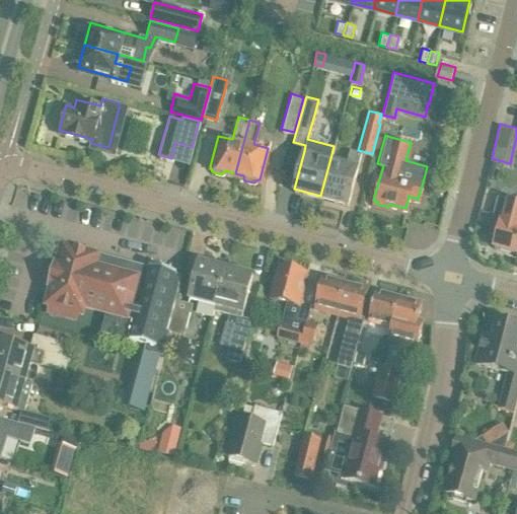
[(330,158),(320,196),(349,203),(359,165),(356,164),(360,151),(349,148),(346,162),(330,158)]
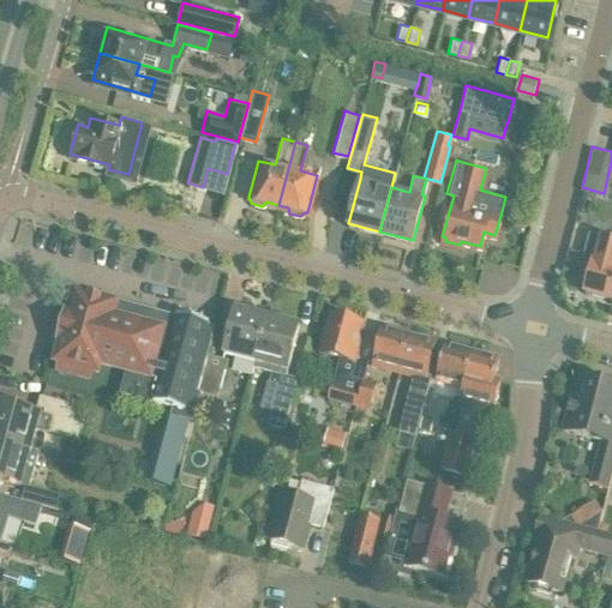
[(589,270),(583,289),(609,295),(611,280),(611,235),(591,230),(581,269),(589,270)]
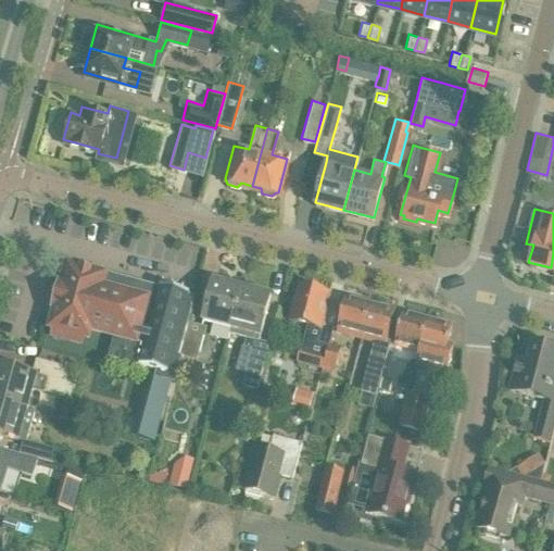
[(103,272),(67,262),(50,324),(86,334),(88,325),(113,332),(106,354),(154,367),(152,375),(168,379),(174,380),(181,352),(188,318),(194,292),(188,290),(188,289),(160,282),(159,283),(106,268),(104,275),(102,275),(103,272)]
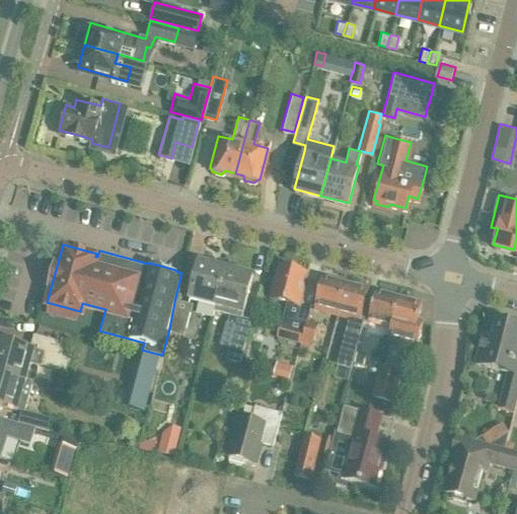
[(226,266),(200,260),(190,297),(200,300),(199,304),(200,308),(203,311),(214,314),(215,309),(226,266)]
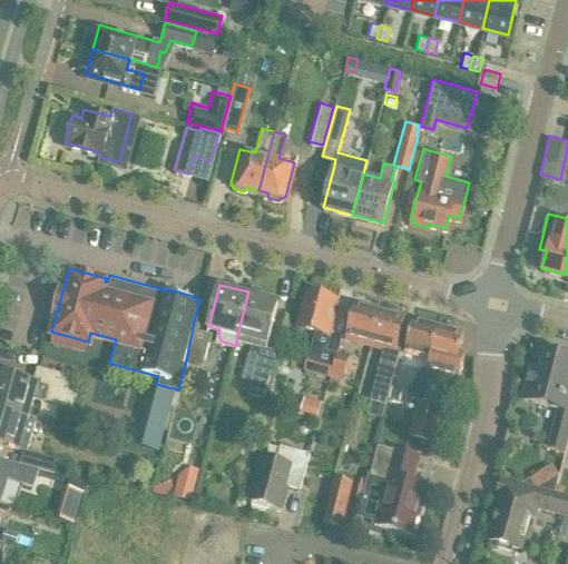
[(309,289),(300,325),(313,329),(306,354),(314,355),(311,368),(331,373),(336,352),(335,352),(325,348),(334,317),(331,316),(336,297),(317,292),(309,289)]
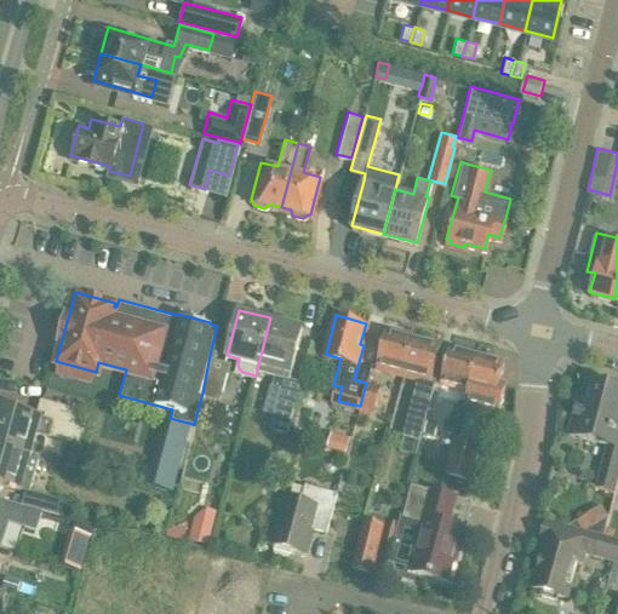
[(290,377),(303,326),(270,317),(257,369),(275,374),(273,384),(282,386),(272,428),(285,430),(287,423),(298,379),(290,377)]
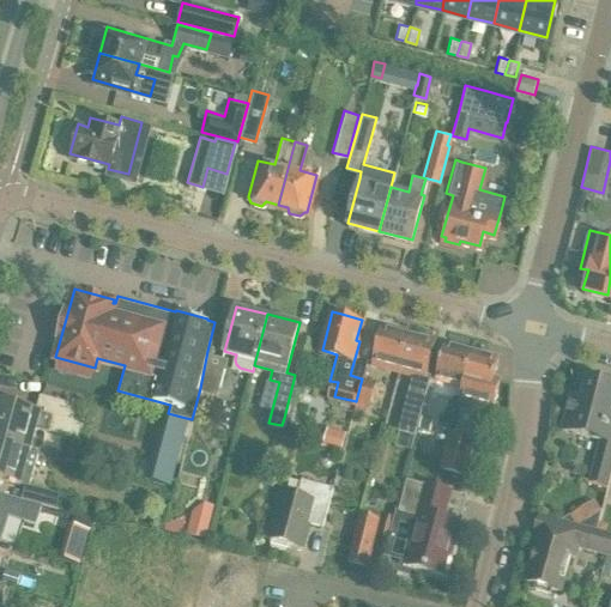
[(398,371),(409,331),(394,326),(393,328),(380,326),(370,364),(398,371)]
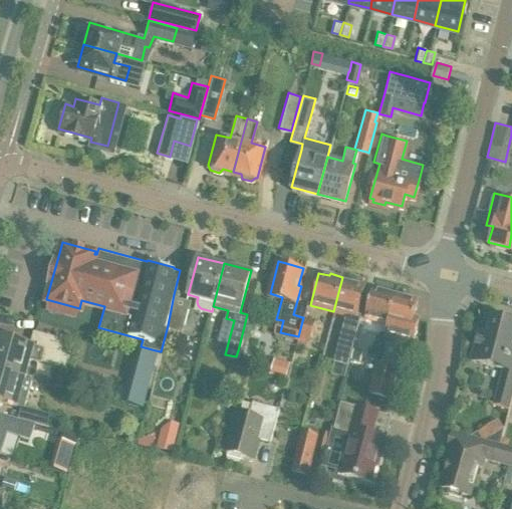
[(352,279),(342,277),(333,311),(343,313),(336,341),(337,342),(334,353),(347,357),(350,345),(351,345),(360,312),(357,311),(364,284),(352,281),(352,279)]
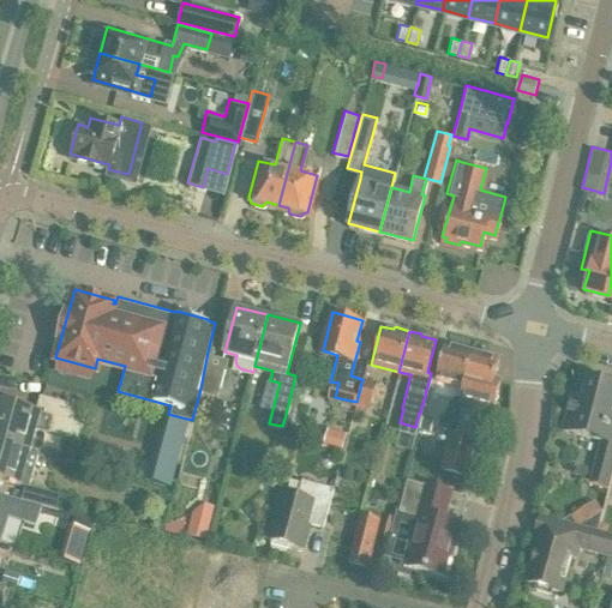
[(437,377),(462,384),(472,347),(456,343),(455,345),(445,343),(437,377)]
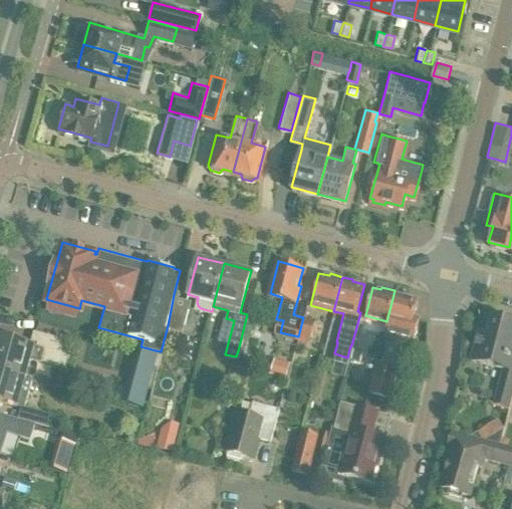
[(418,318),(413,316),(417,298),(406,295),(407,293),(395,290),(387,321),(384,330),(413,338),(418,318)]
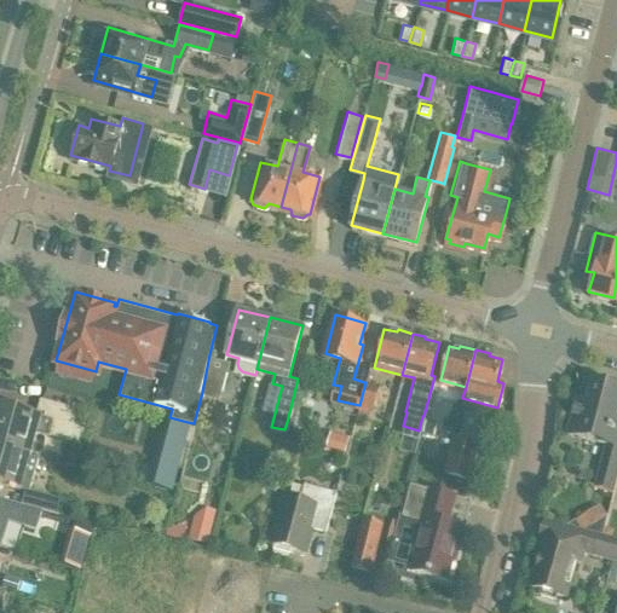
[(228,359),(209,354),(202,392),(218,397),(228,359)]
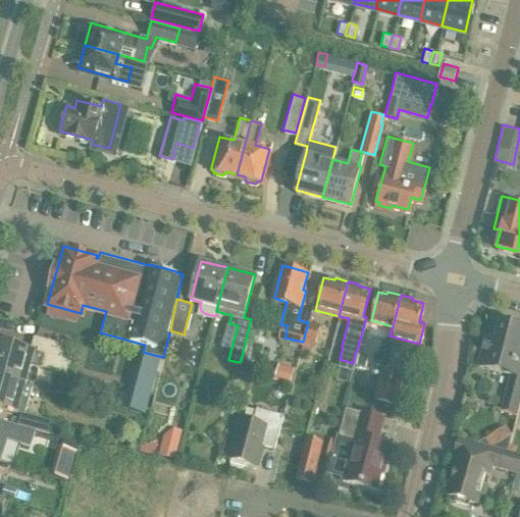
[(303,342),(301,347),(307,349),(308,349),(310,343),(313,344),(319,322),(307,319),(307,322),(308,322),(303,342)]
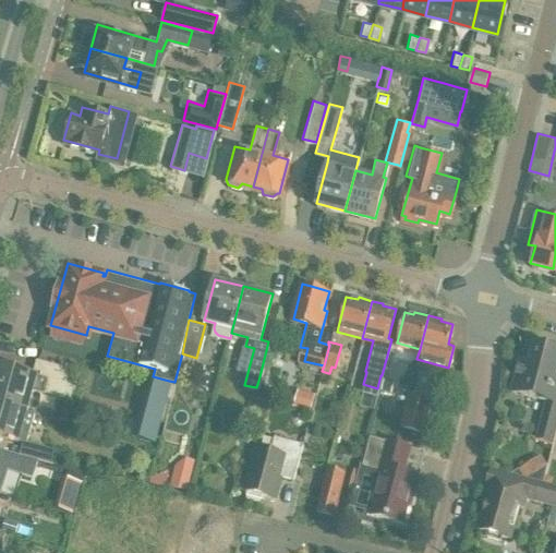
[(553,441),(555,427),(555,376),(554,376),(555,367),(555,348),(533,343),(529,361),(519,359),(510,389),(546,399),(536,434),(535,434),(534,435),(553,441)]
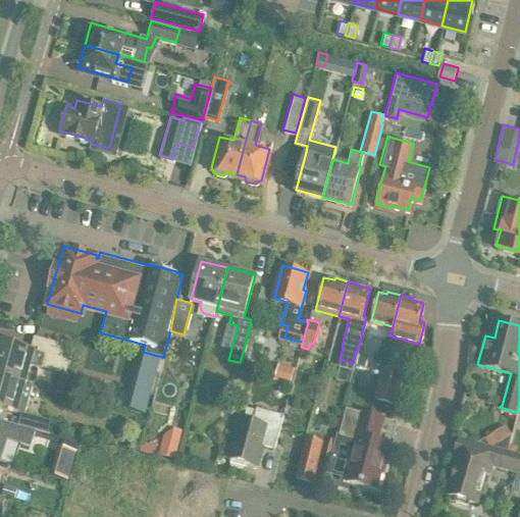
[(363,365),(371,330),(363,328),(357,352),(354,362),(363,365)]
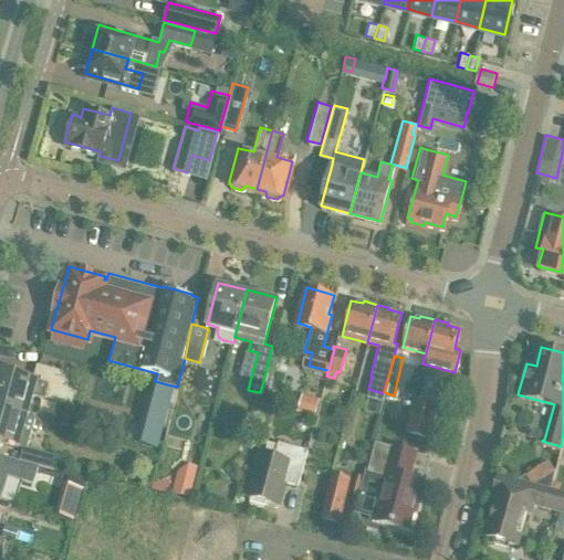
[(0,407),(33,415),(27,413),(32,392),(70,403),(79,373),(37,361),(31,378),(0,369),(0,407)]
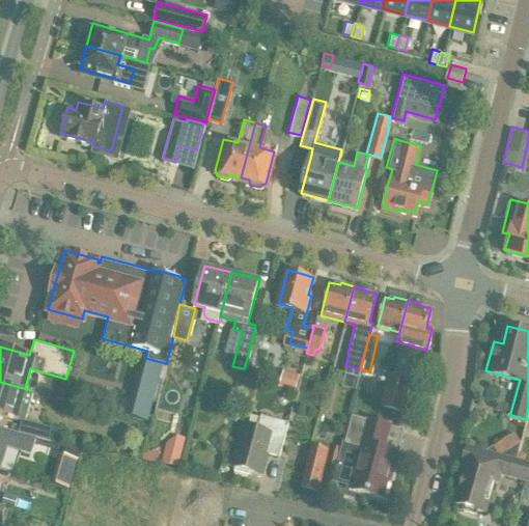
[(151,397),(161,362),(145,358),(131,412),(131,413),(146,417),(151,397)]
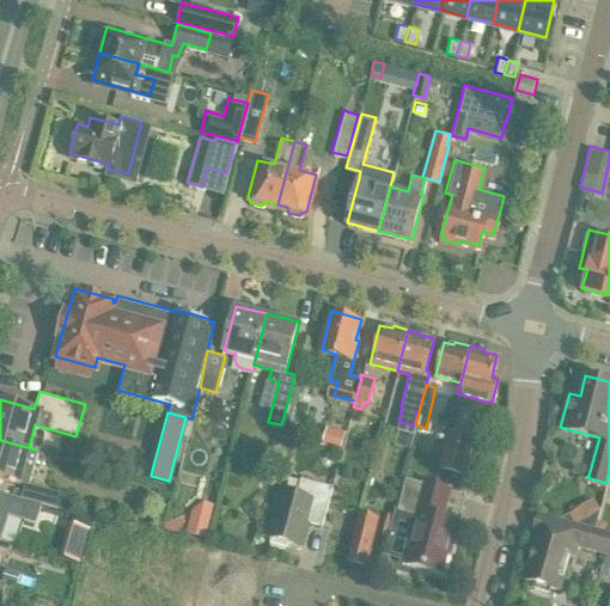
[(337,447),(343,429),(325,424),(321,442),(337,447)]
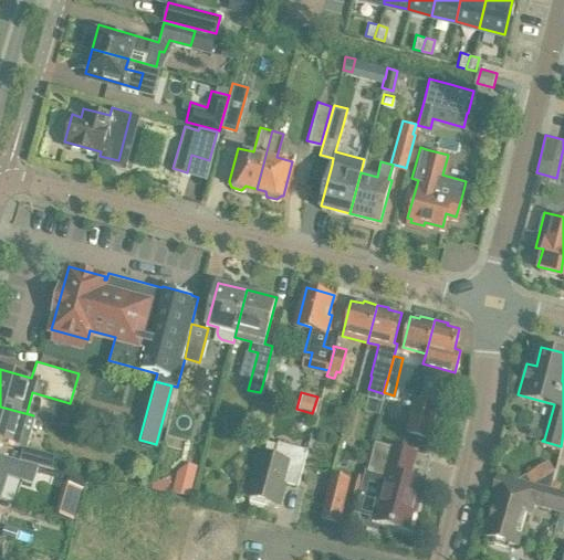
[(438,402),(415,395),(405,430),(428,436),(438,402)]
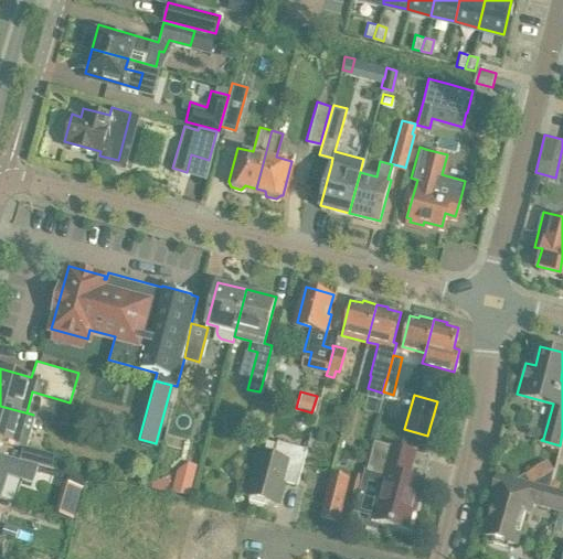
[(33,415),(0,406),(0,438),(22,444),(19,457),(54,466),(57,452),(25,444),(33,415)]
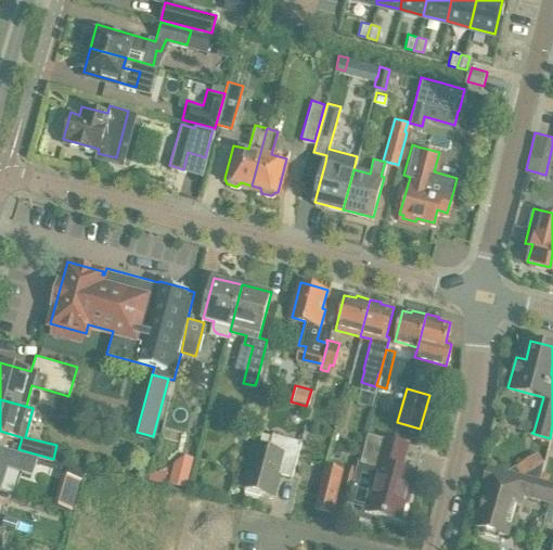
[(291,475),(300,440),(272,433),(268,447),(254,444),(243,486),(245,486),(244,490),(259,495),(260,490),(272,494),(279,472),(291,475)]
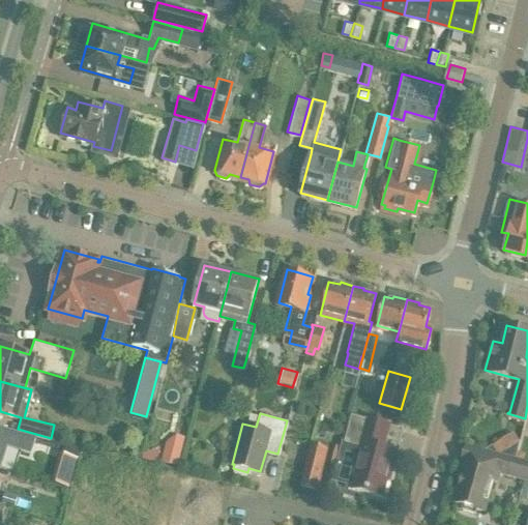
[(388,424),(352,413),(345,440),(361,444),(350,486),(381,494),(388,468),(390,469),(396,450),(378,445),(384,424),(388,425),(388,424)]
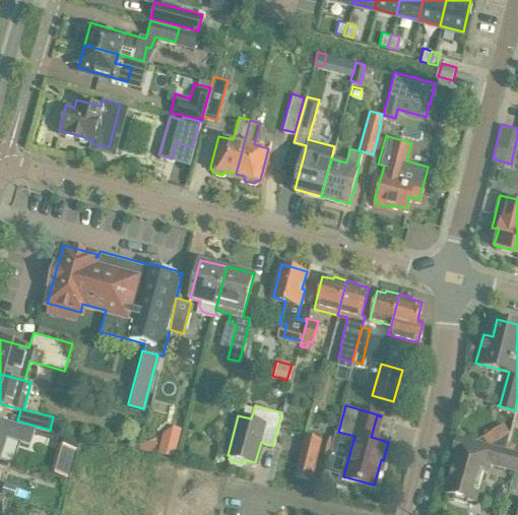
[(142,423),(144,414),(134,412),(132,420),(142,423)]
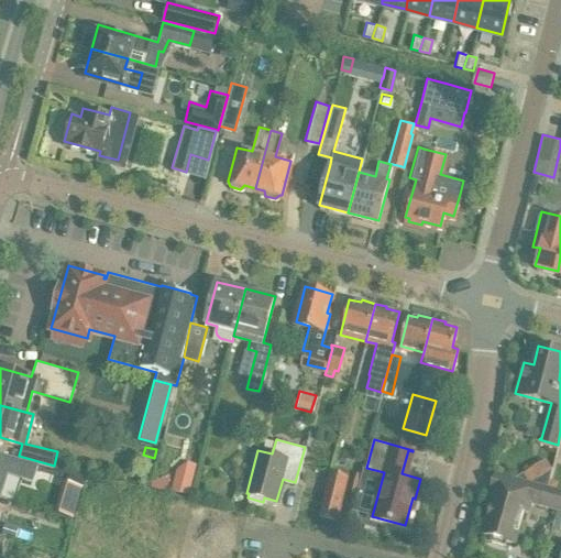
[(347,477),(330,472),(319,514),(336,518),(347,477)]
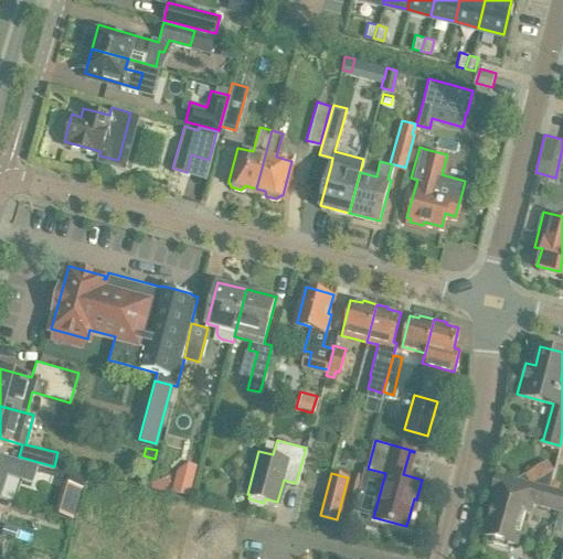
[(174,475),(171,488),(188,493),(191,480),(174,475)]
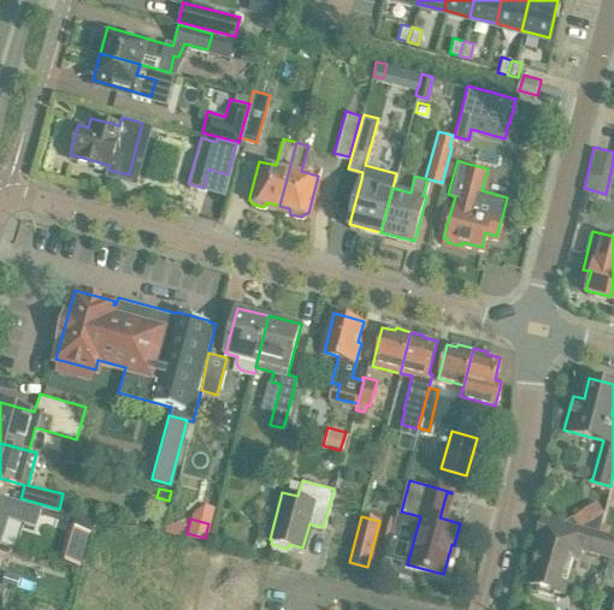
[(573,546),(590,551),(592,551),(597,532),(559,521),(554,539),(539,536),(526,582),(537,586),(536,590),(551,594),(553,590),(560,592),(573,546)]
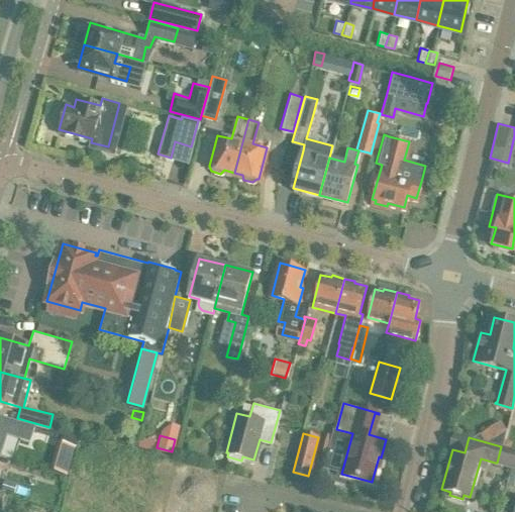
[(137,445),(151,448),(153,442),(139,438),(137,445)]
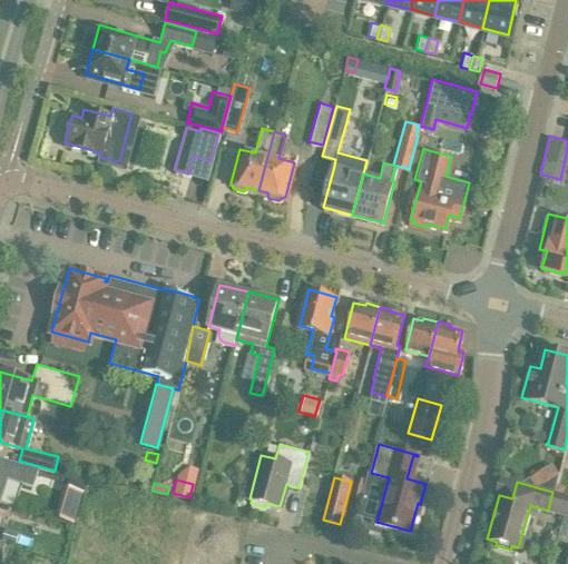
[(72,523),(84,490),(68,484),(57,517),(72,523)]
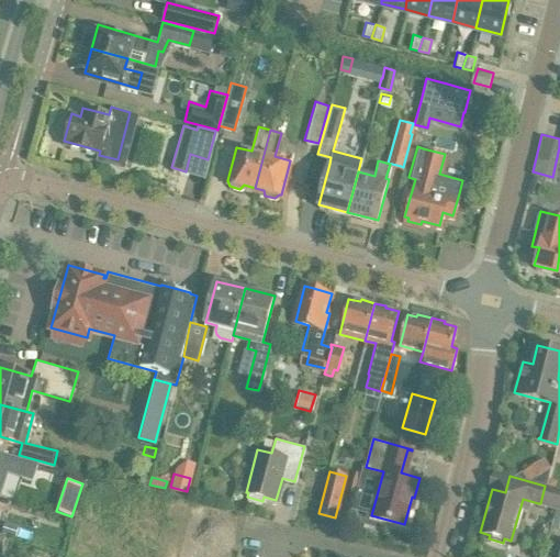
[(559,490),(545,486),(540,503),(559,509),(559,490)]
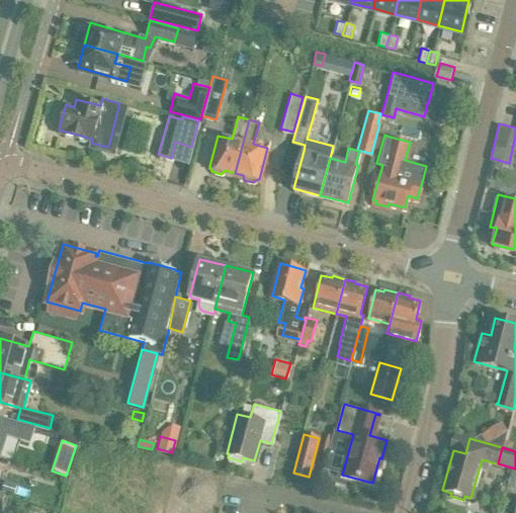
[(14,482),(3,478),(0,488),(11,491),(14,482)]
